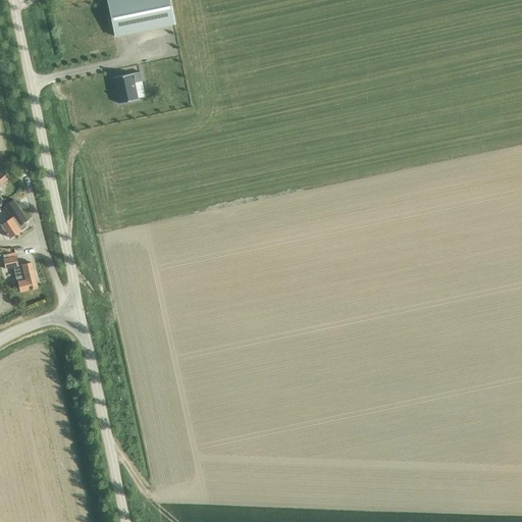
[(169,0),(107,0),(115,37),(175,23),(169,0)]
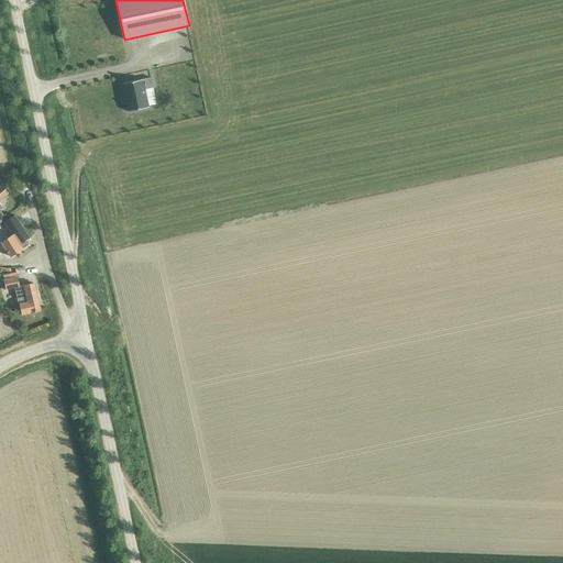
[(109,37),(101,39),(102,56),(110,55),(109,37)]
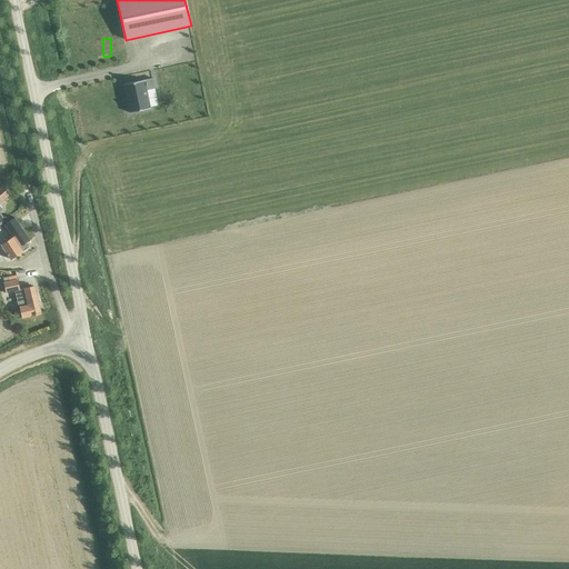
[(161,52),(139,52),(139,62),(161,63),(161,52)]
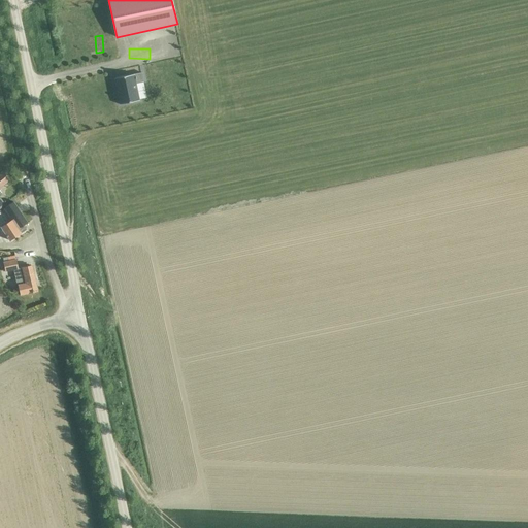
[(134,74),(114,78),(120,104),(139,100),(136,84),(144,81),(142,73),(134,74)]
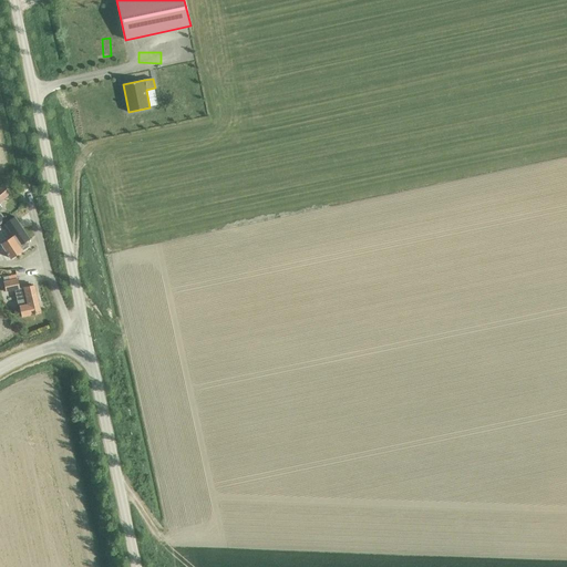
[(0,202),(11,193),(4,184),(0,186),(0,202)]
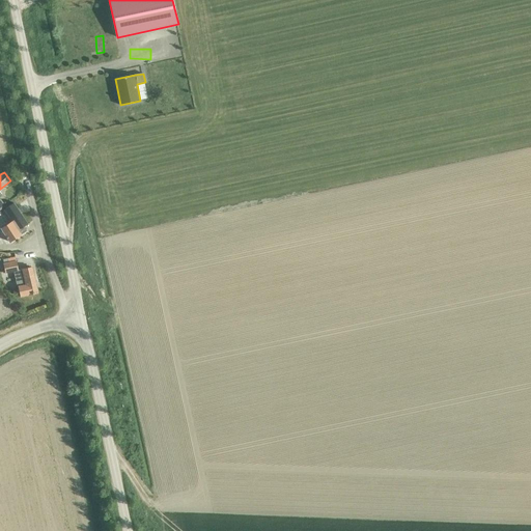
[(24,226),(27,224),(14,203),(3,208),(9,217),(11,216),(14,220),(11,221),(1,228),(10,242),(21,235),(21,234),(27,230),(24,226)]
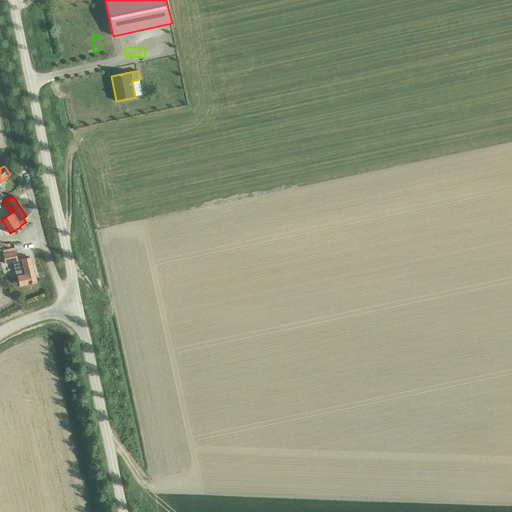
[(3,254),(5,263),(18,260),(16,252),(3,254)]
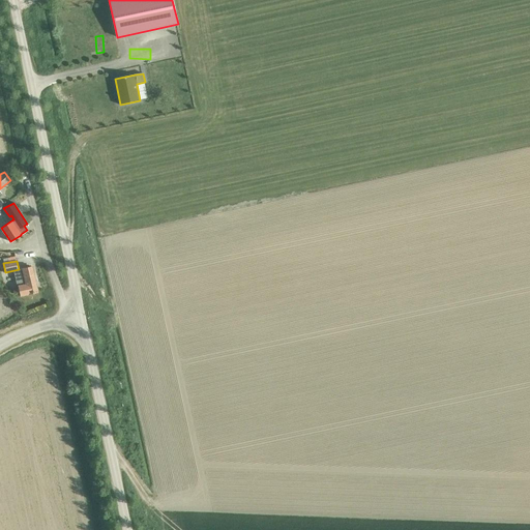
[(19,286),(21,296),(38,292),(36,283),(35,283),(32,266),(23,268),(26,284),(19,286)]
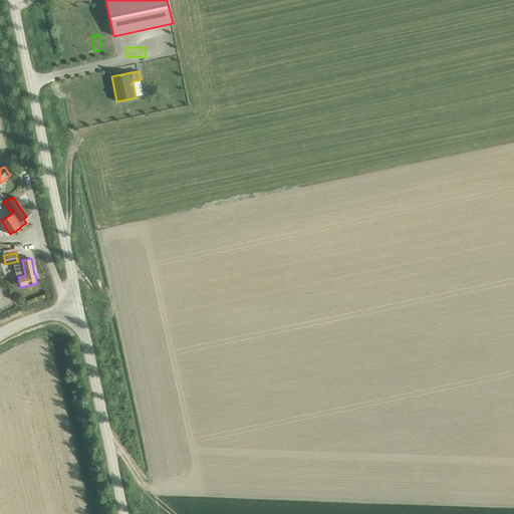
All buildings are outlined.
